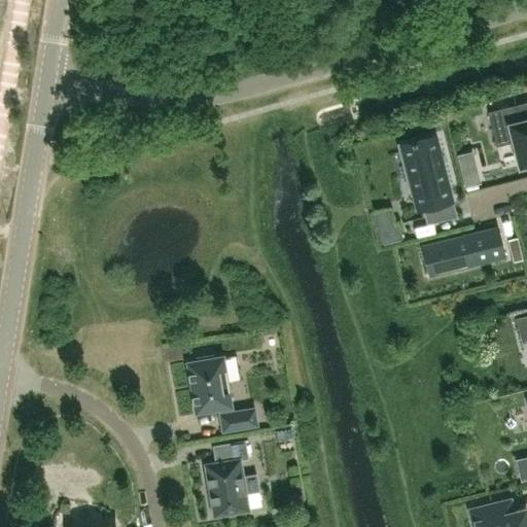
[(519,167),(526,165),(526,117),(520,120),(516,105),(488,111),(496,146),(513,142),(519,167)]
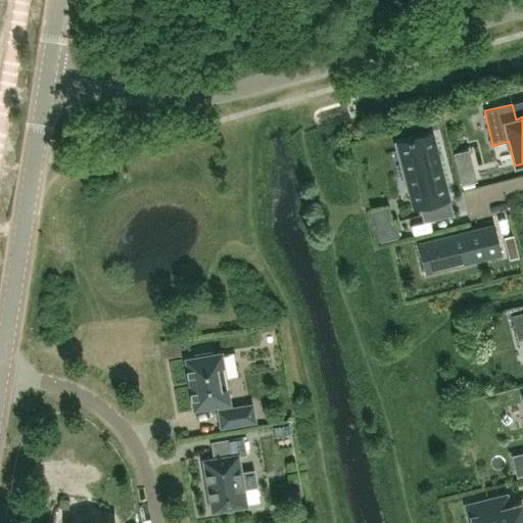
[(400,143),(417,206),(445,199),(430,136),(400,143)]
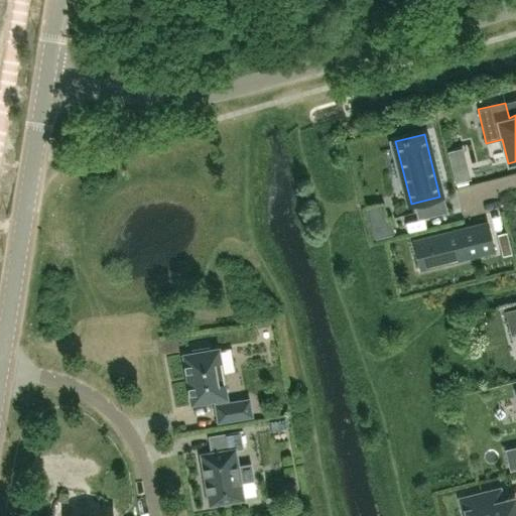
[(484,140),(463,148),(469,164),(490,156),(484,140)]
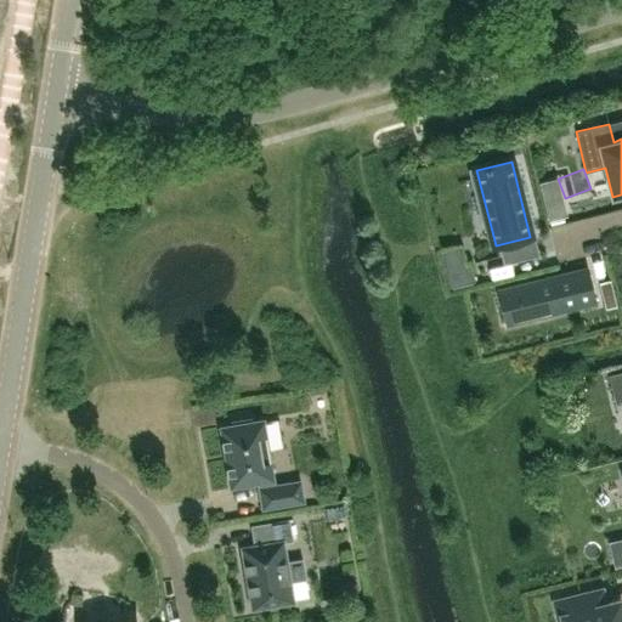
[(465,264),(445,270),(450,288),(474,282),(469,264),(465,264)]
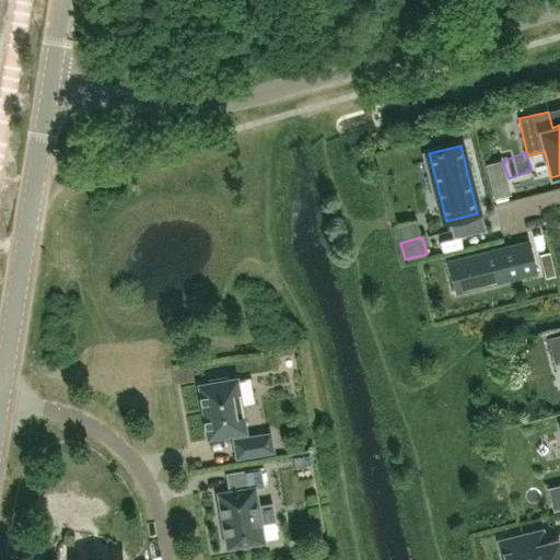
[(448,261),(456,292),(537,272),(529,242),(448,261)]
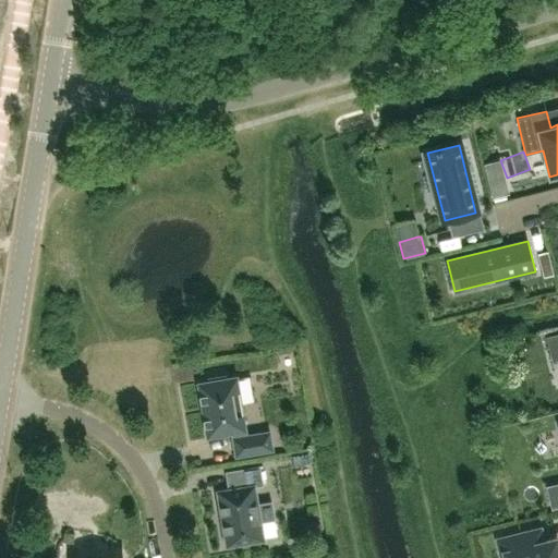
[(557,332),(545,337),(552,362),(557,359),(557,332)]
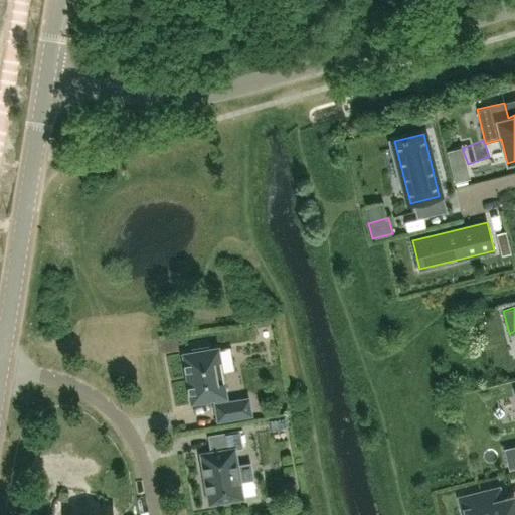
[(192,349),(192,352),(183,353),(191,403),(214,399),(215,403),(217,420),(251,415),(248,398),(227,401),(218,347),(209,349),(208,346),(192,349)]
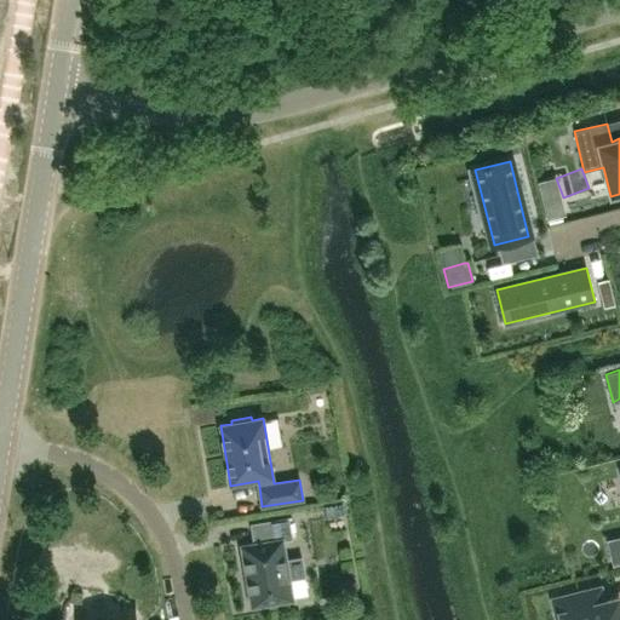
[(248,583),(247,583),(251,606),(250,606),(251,608),(294,600),(294,598),(293,598),(291,579),(305,577),(302,557),(287,560),(283,539),(291,538),(288,518),(258,523),(258,524),(262,541),(240,545),(240,546),(245,569),(247,569),(248,583)]
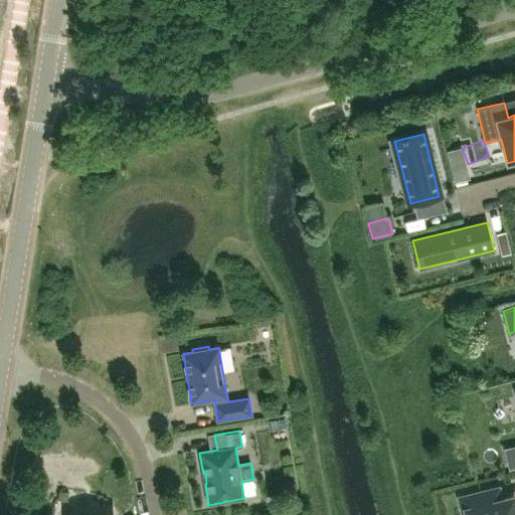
[(514,514),(514,507),(513,497),(501,500),(498,489),(460,498),(463,513),(467,512),(467,514),(514,514)]
